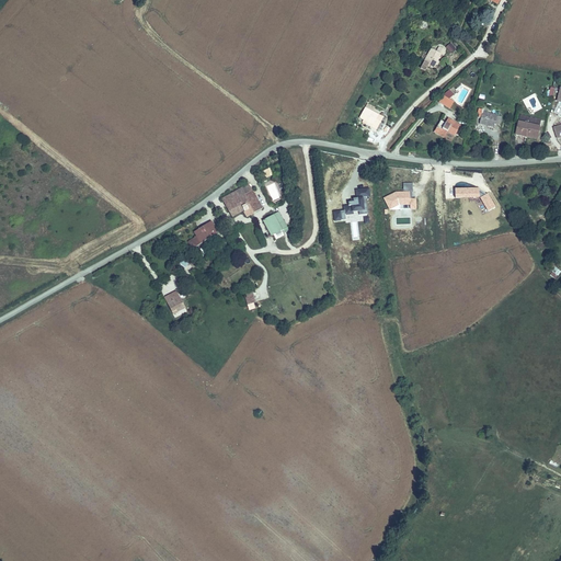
[(425,61),(435,67),(437,65),(439,61),(443,54),(445,55),(448,50),(442,46),(438,52),(433,48),(425,61)]
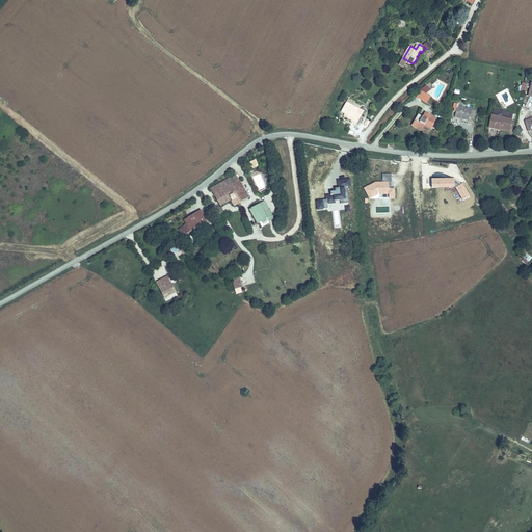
[(527,84),(520,82),(516,91),(524,95),(527,84)]
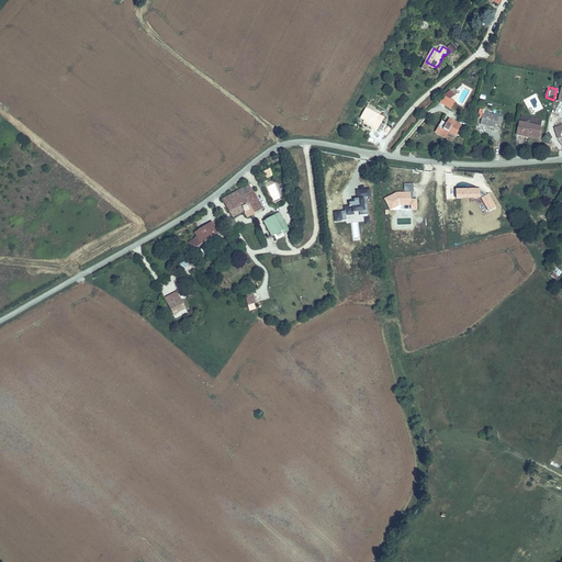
[(462,89),(460,100),(468,101),(470,90),(462,89)]
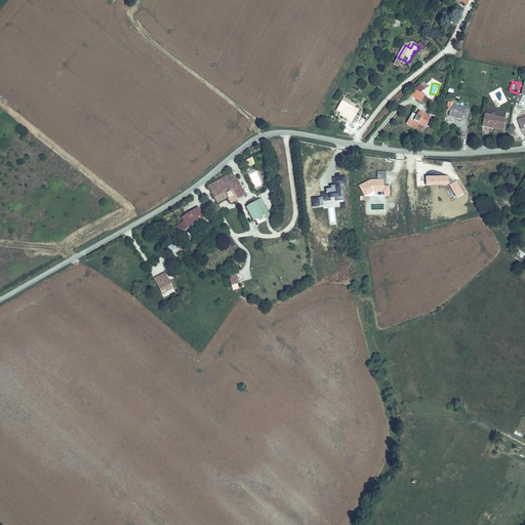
[(422,89),(417,86),(413,92),(418,96),(422,89)]
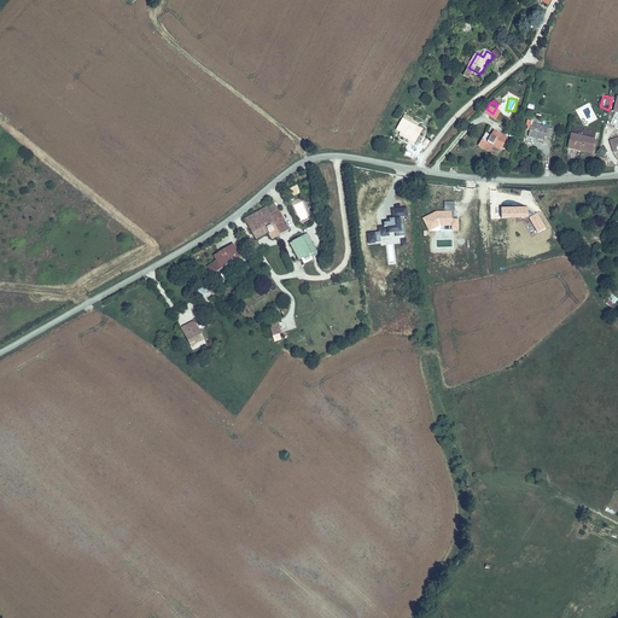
[(430,130),(410,121),(404,133),(408,135),(419,140),(418,141),(423,145),(430,130)]
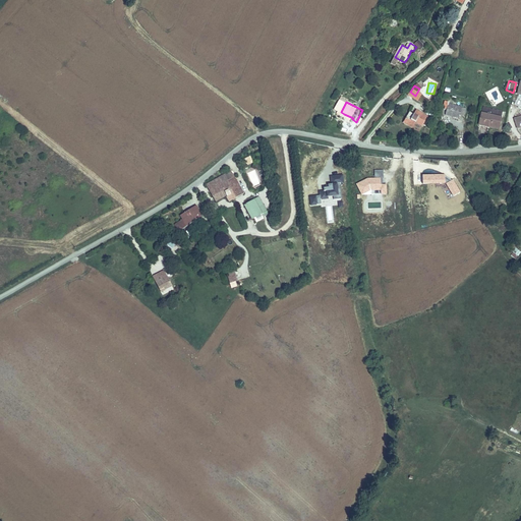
[(465,107),(443,102),(442,106),(446,107),(445,113),(458,115),(458,113),(463,115),(465,107)]
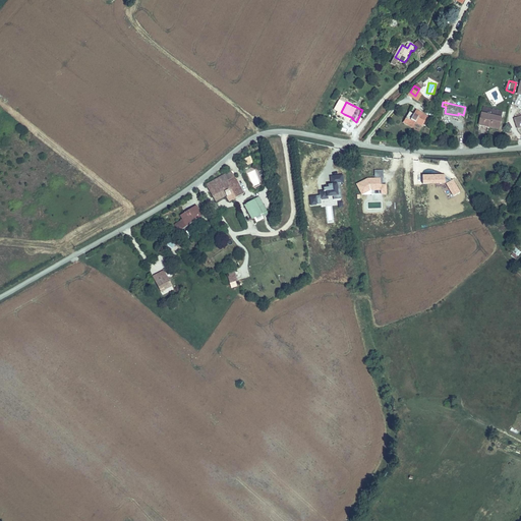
[(485,107),(484,111),(502,115),(503,110),(485,107)]
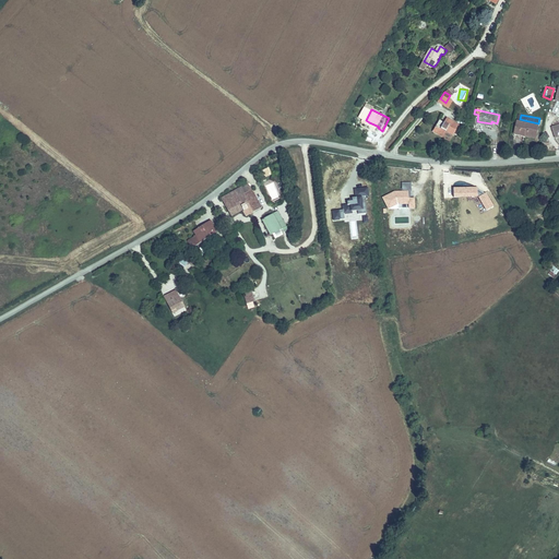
[(448,123),(444,121),(440,118),(432,129),(444,137),(445,133),(452,138),(460,126),(450,120),(448,123)]
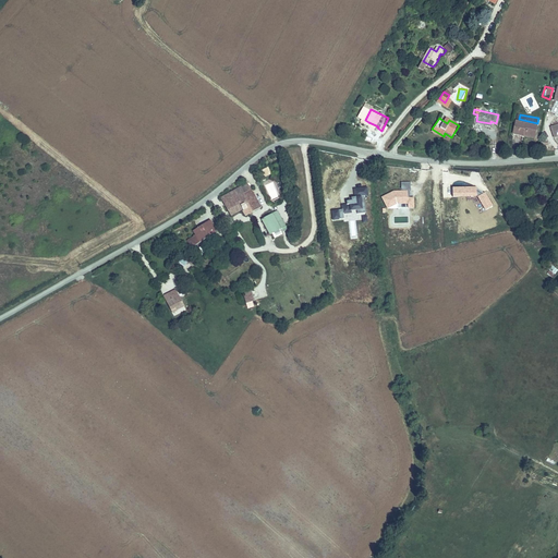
[(514,132),(522,134),(523,131),(535,134),(538,124),(518,119),(514,132)]
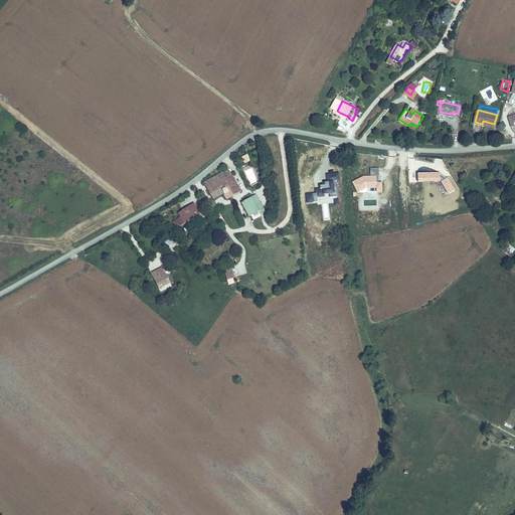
[(215,180),(207,188),(215,198),(221,192),(224,195),(229,201),(237,194),(231,188),(237,183),(230,176),(224,181),(220,185),(215,181),(215,180)]
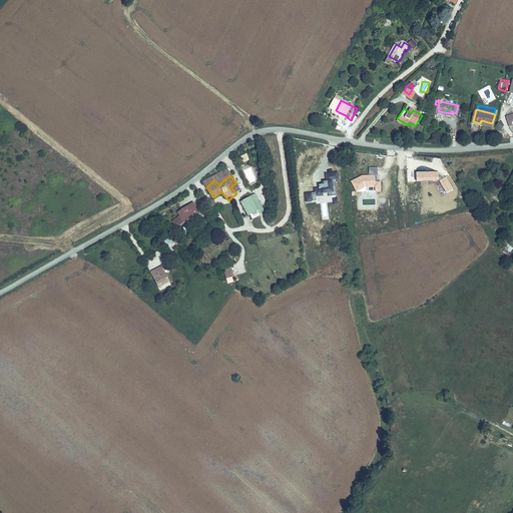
[(214,180),(219,184),(223,180),(219,176),(214,180)]
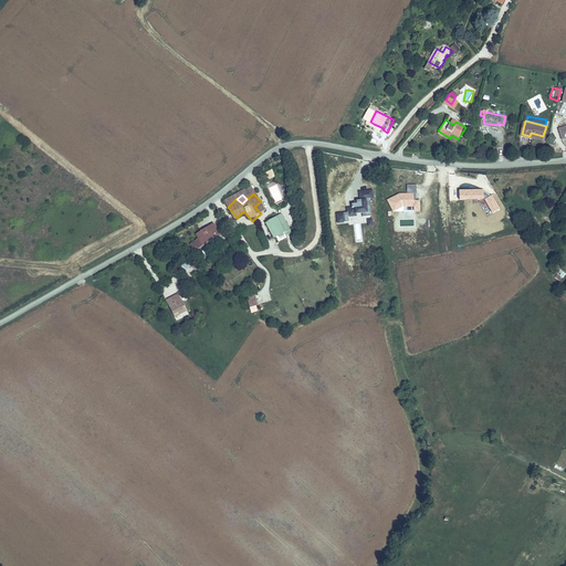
[(254,207),(261,213),(266,208),(261,201),(254,207)]
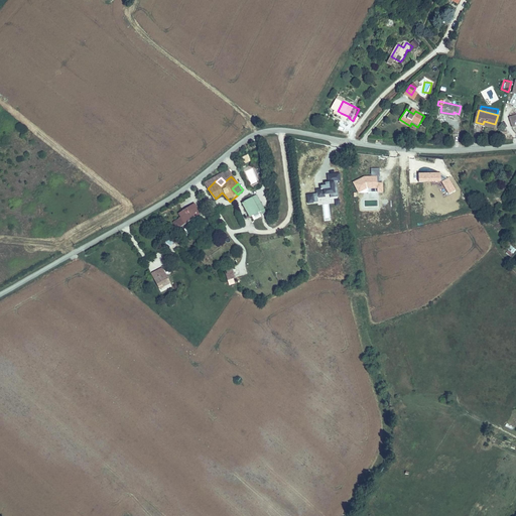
[(222,192),(216,199),(219,202),(225,196),(222,192)]
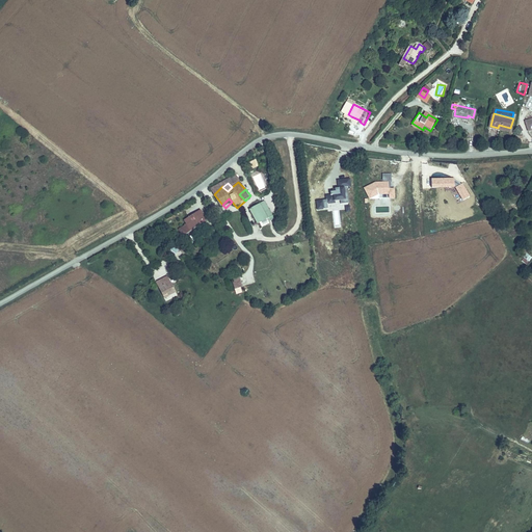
[(260,202),(253,208),(263,220),(270,213),(260,202)]
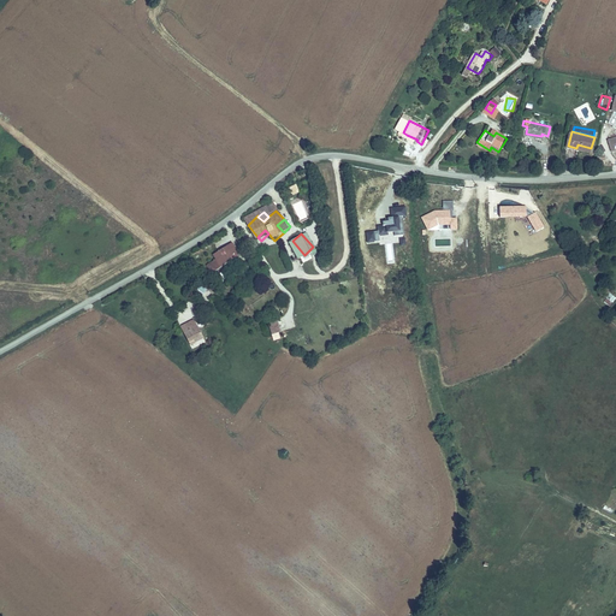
[(211,261),(214,270),(243,254),(238,244),(220,253),(221,255),(211,261)]
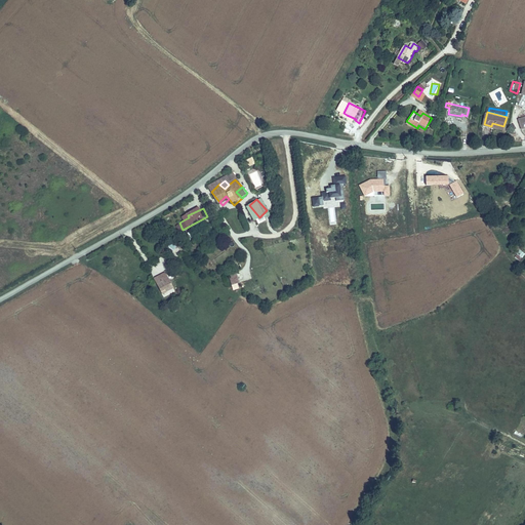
[(524,253),(519,249),(514,256),(520,260),(524,253)]
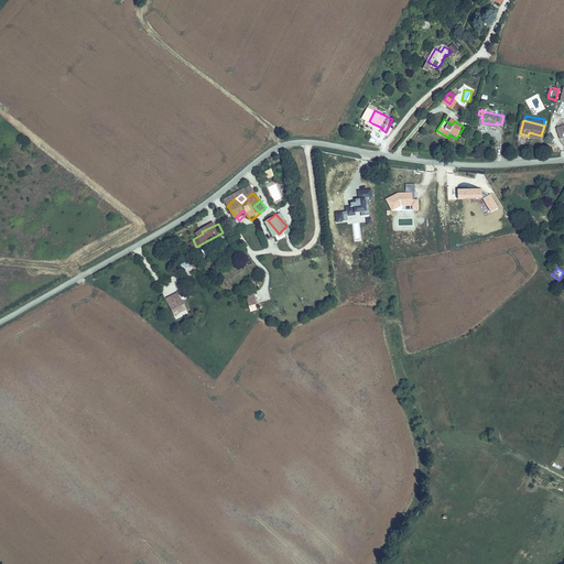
[(179,270),(175,278),(184,282),(187,274),(179,270)]
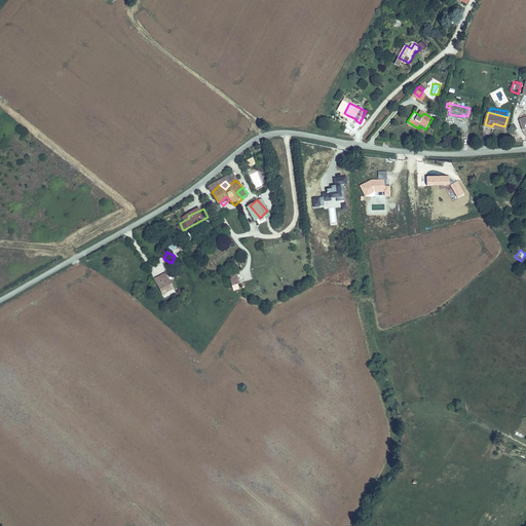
[(233,291),(239,289),(237,284),(239,283),(236,272),(228,274),(233,291)]
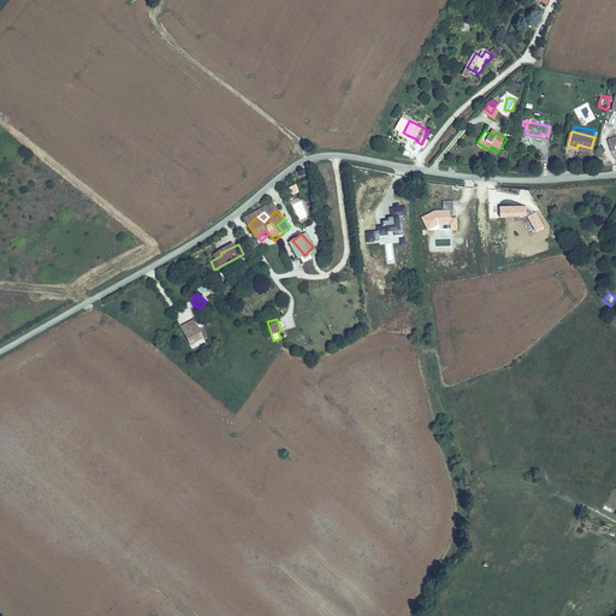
[(188,331),(187,327),(182,332),(193,344),(197,341),(199,343),(206,338),(195,325),(188,331)]
